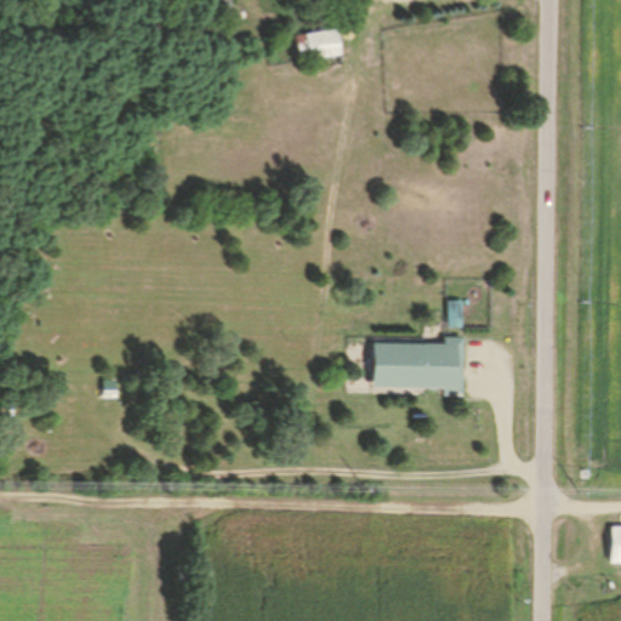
[(233,17),(210,18),(209,6),(233,5),(233,17)]
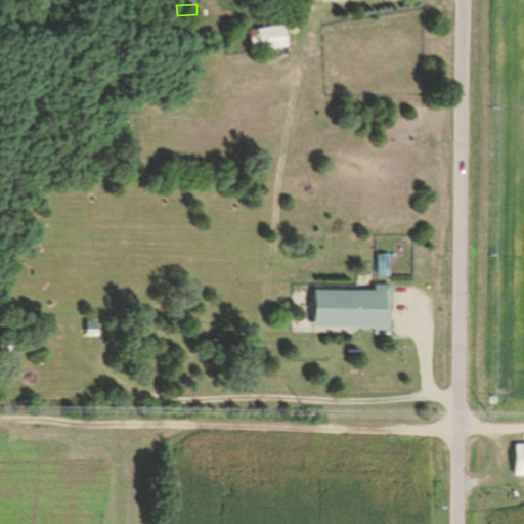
[(287,47),(252,53),(249,31),(282,26),(287,47)]
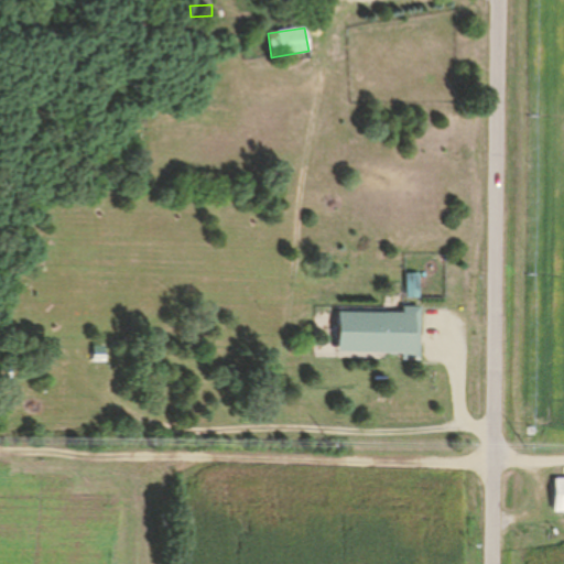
[(420,299),(407,299),(405,274),(419,274),(420,299)]
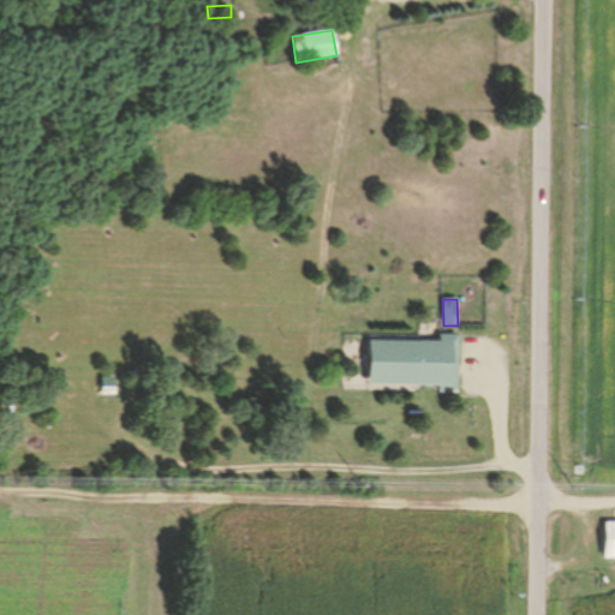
[(458,336),(457,394),(439,394),(439,387),(366,384),(368,341),(439,342),(439,336),(458,336)]
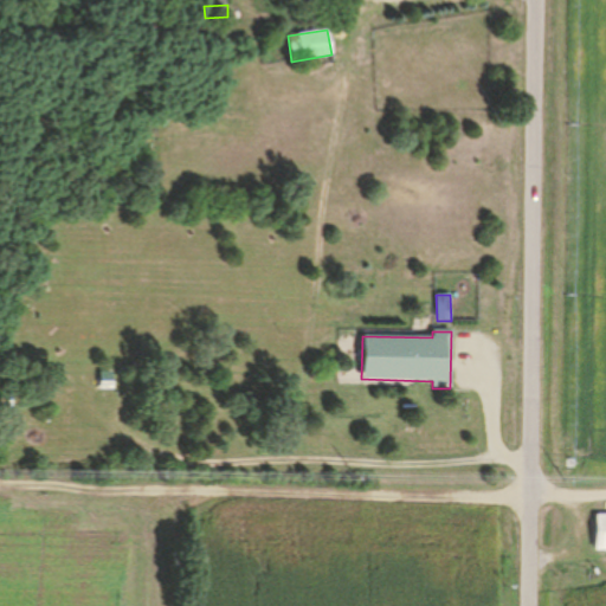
[(111,373),(111,387),(100,387),(100,373),(111,373)]
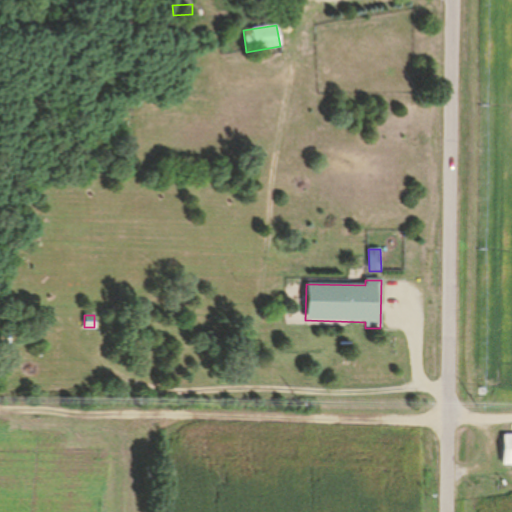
[(511,435),(511,465),(502,465),(503,435),(511,435)]
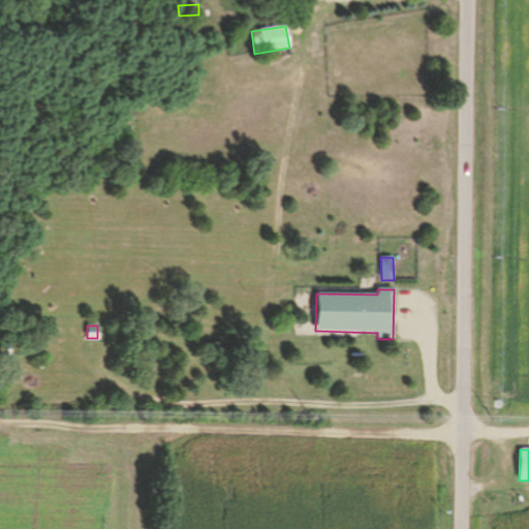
All buildings are outlined.
